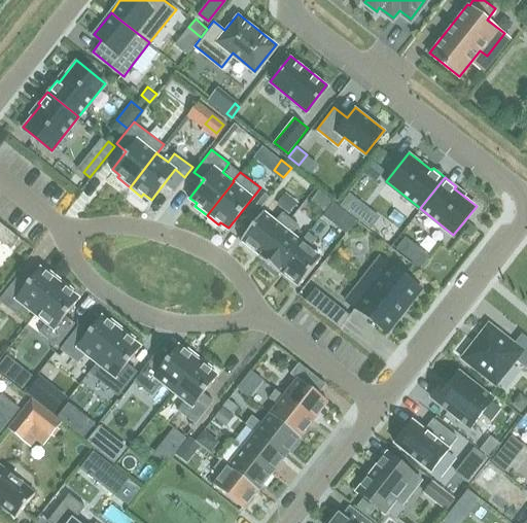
[(285,190),(278,200),(289,209),(296,200),(285,190)]
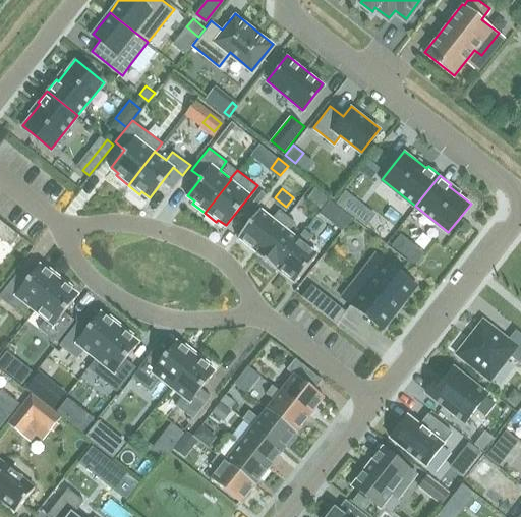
[(344,188),(335,199),(349,212),(358,199),(344,188)]
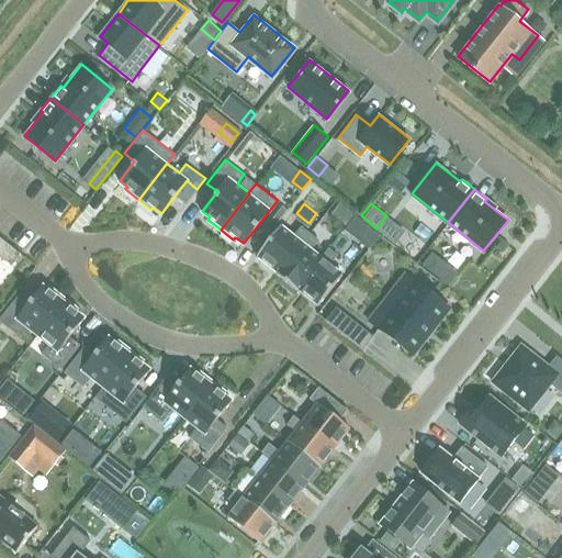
[(368,223),(357,237),(369,246),(380,233),(373,227),(368,223)]
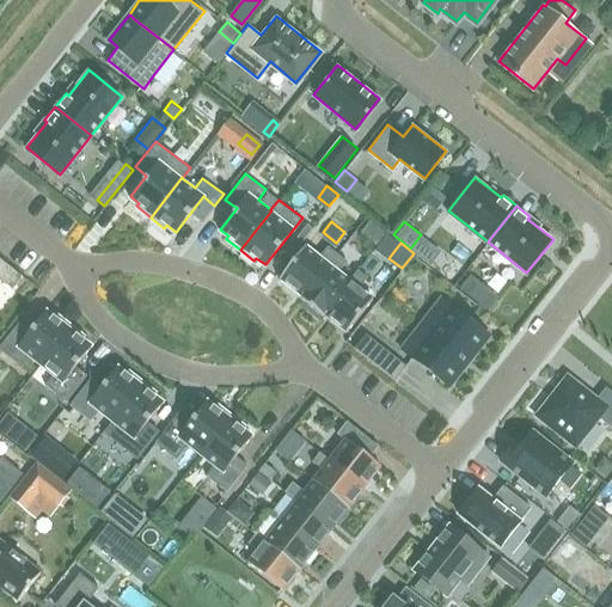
[(301,296),(303,296),(337,252),(328,244),(320,255),(306,244),(280,277),(303,295),(301,296)]
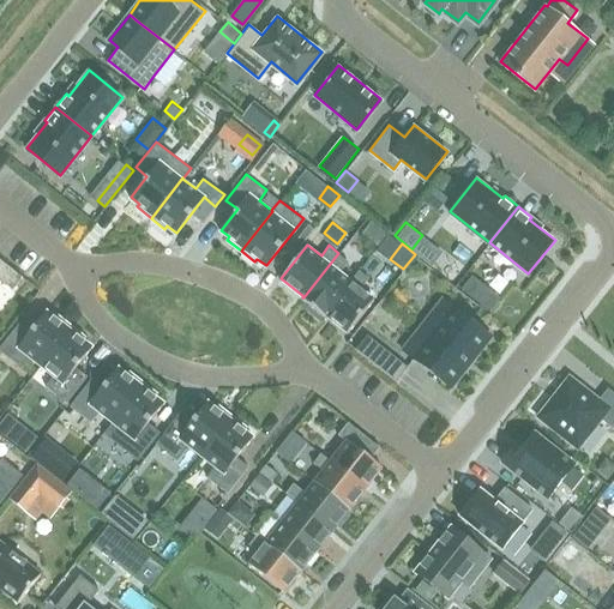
[(338,253),(304,297),(324,314),(350,279),(339,271),(348,260),(338,253)]
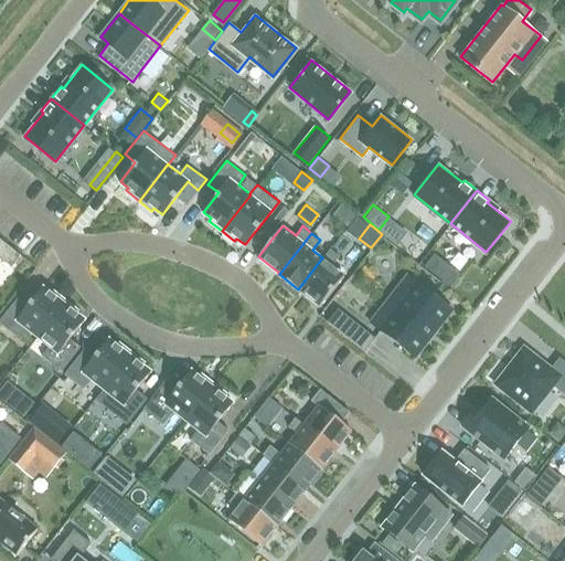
[(0,255),(11,265),(21,253),(0,236),(0,255)]
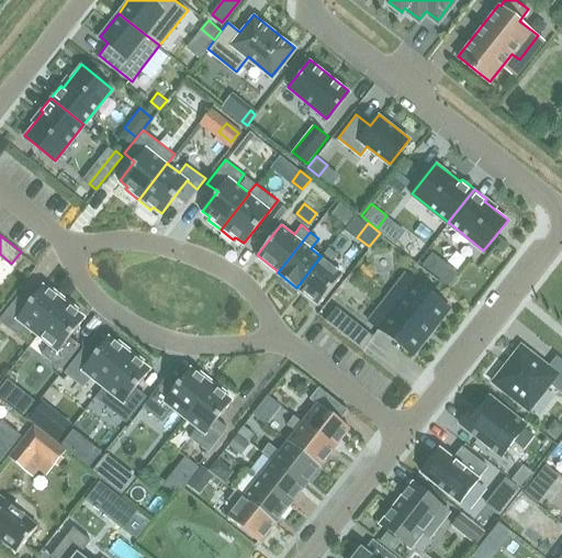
[(321,256),(296,288),(298,287),(318,303),(343,272),(329,263),(337,253),(328,246),(321,256)]
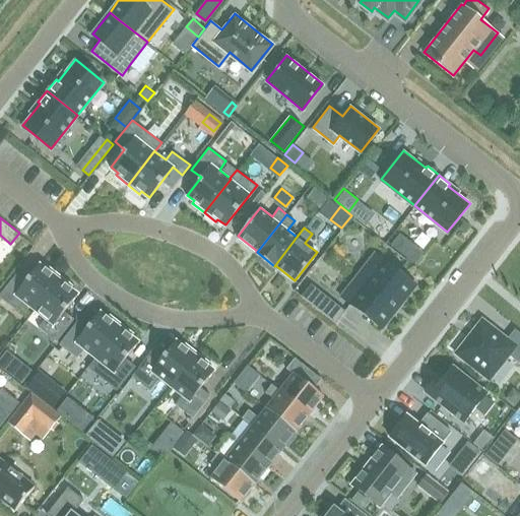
[(398,234),(391,243),(414,262),(423,253),(398,234)]
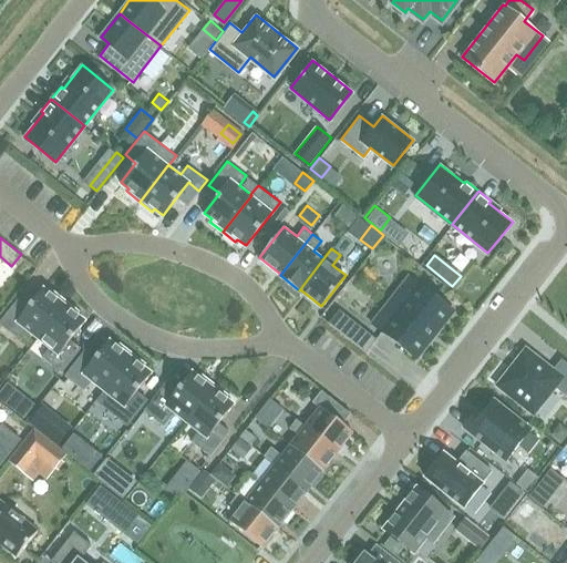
[(382,329),(382,330),(415,356),(430,338),(428,336),(451,307),(419,282),(382,329)]
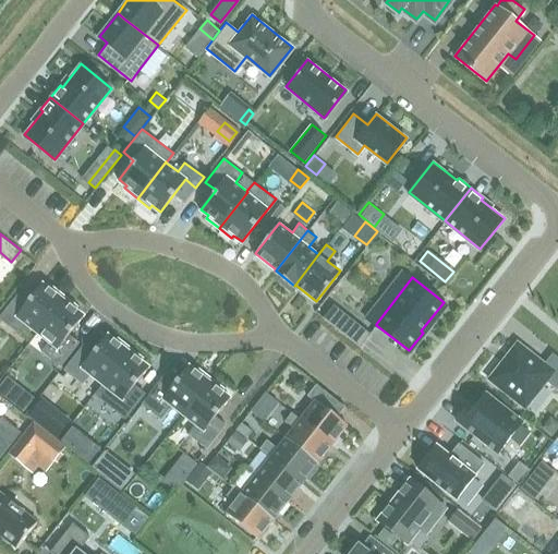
[(17,292),(0,314),(0,316),(17,330),(25,322),(37,332),(65,294),(53,285),(51,288),(43,281),(28,300),(17,292)]
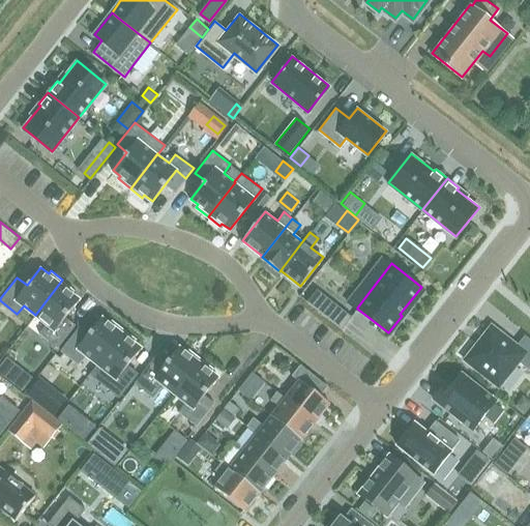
[(62,280),(35,315),(47,323),(39,332),(57,346),(76,324),(65,316),(80,298),(72,292),(75,290),(62,280)]
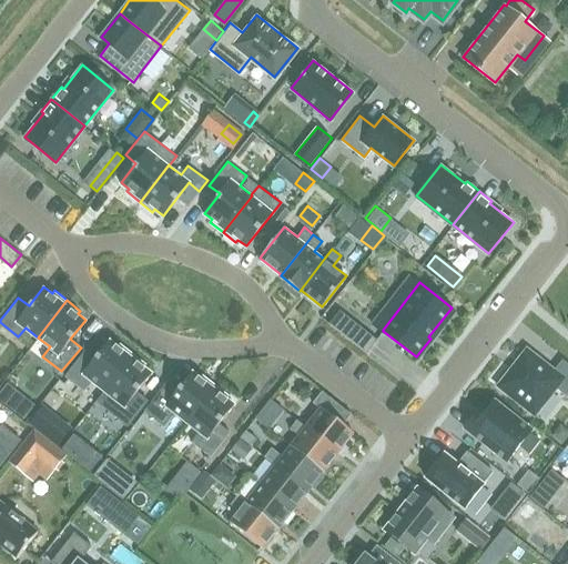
[(377,339),(340,309),(330,322),(367,352),(377,339)]
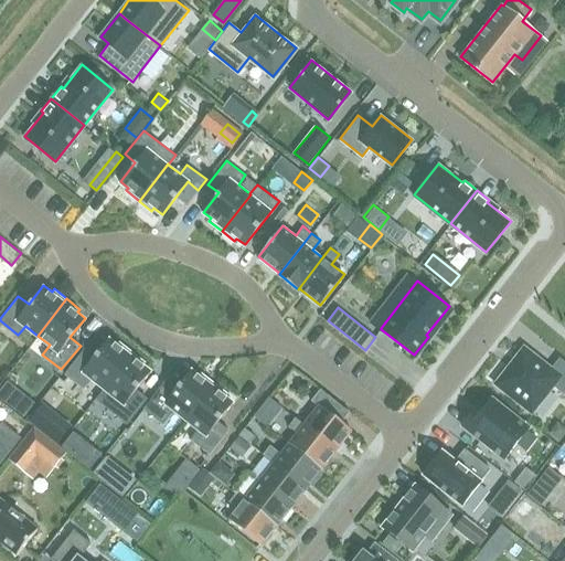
[(84,348),(65,372),(84,388),(92,378),(104,388),(132,351),(119,340),(117,343),(109,337),(94,356),(84,348)]
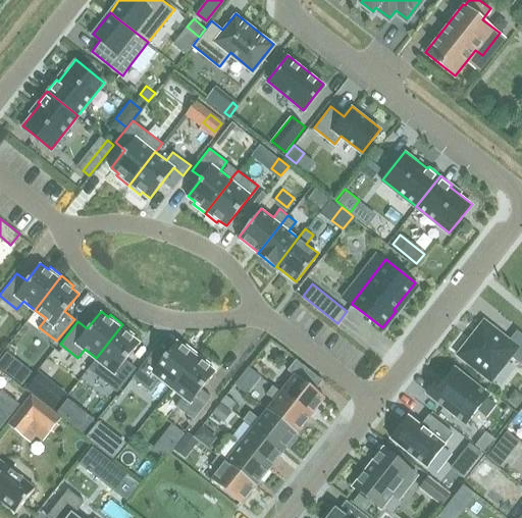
[(521,363),(521,331),(517,328),(509,339),(484,319),(458,353),(491,379),(511,355),(521,363)]
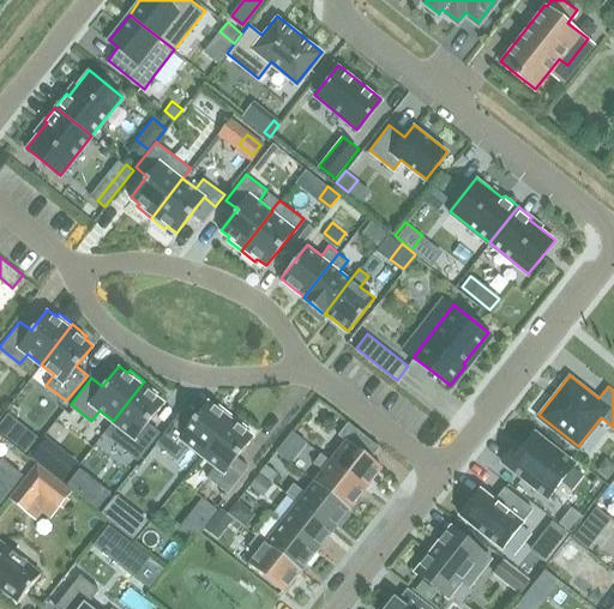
[(144,381),(113,421),(126,432),(118,441),(139,458),(160,430),(149,421),(164,402),(155,395),(157,392),(144,381)]
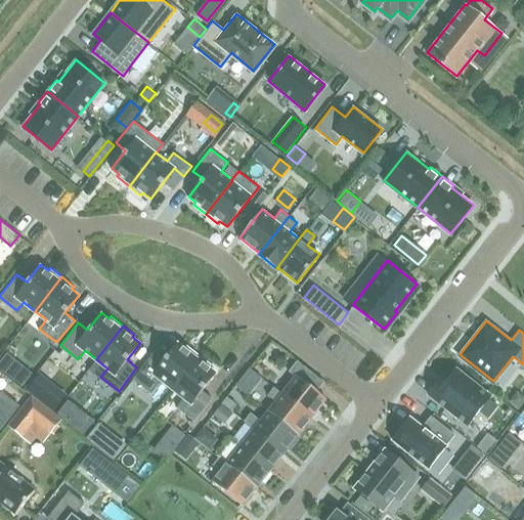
[(155,350),(133,377),(151,391),(161,379),(172,388),(200,354),(187,345),(185,347),(178,341),(164,358),(155,350)]
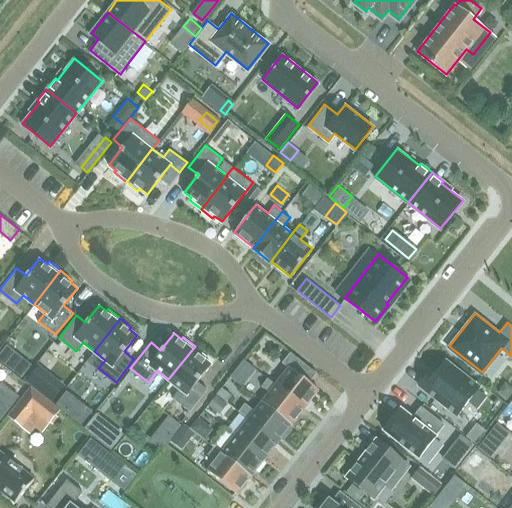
[(195,346),(168,379),(179,388),(172,396),(190,410),(207,388),(198,380),(211,363),(204,357),(206,354),(195,346)]
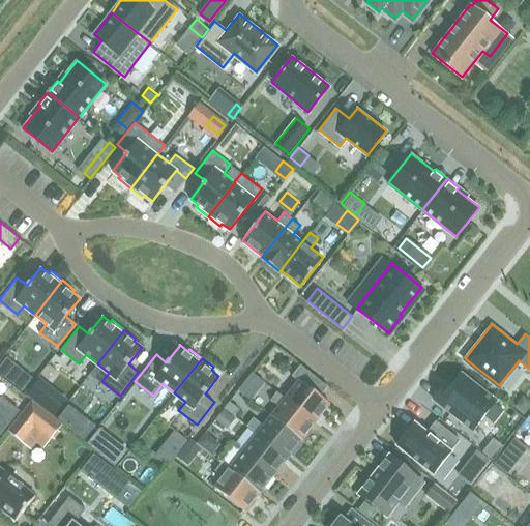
[(298,379),(285,397),(316,420),(330,403),(320,395),(328,385),(300,363),(292,374),(298,379)]
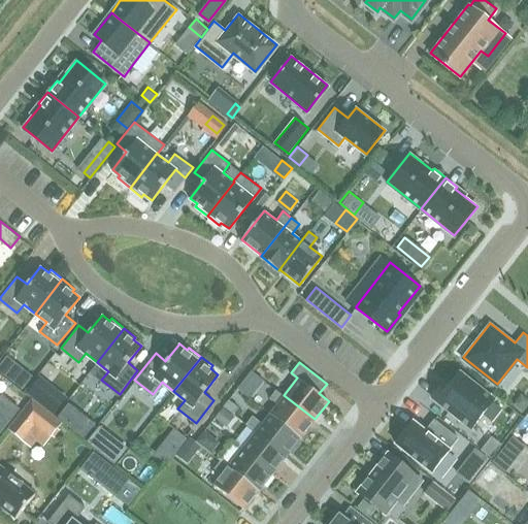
[(23,367),(12,380),(22,387),(32,373),(23,367)]
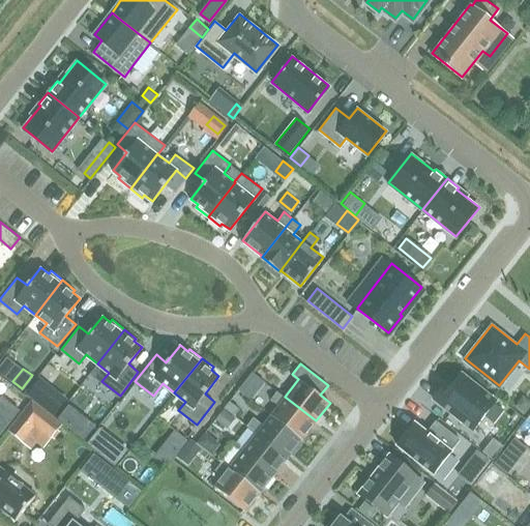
[(253,371),(247,377),(260,386),(265,380),(253,371)]
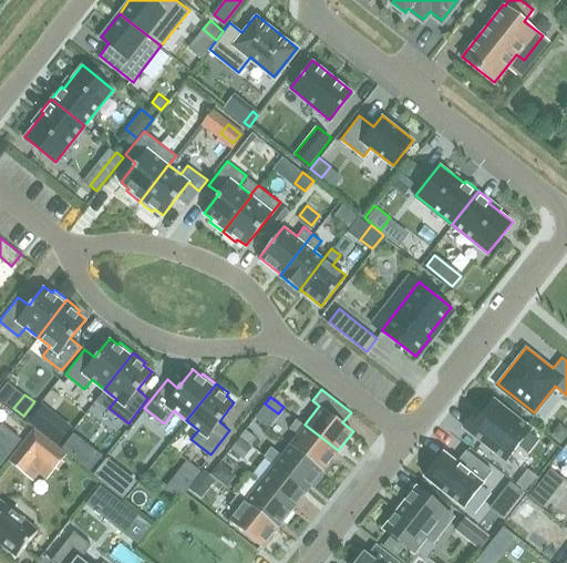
[(474,413),(464,427),(506,459),(531,428),(494,399),(484,411),(480,417),(474,413)]
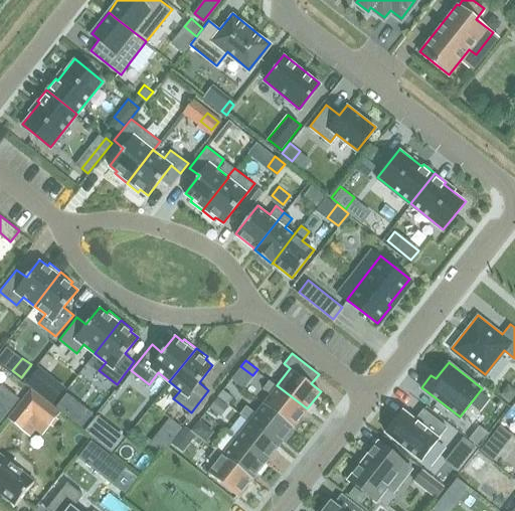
[(38,365),(24,382),(31,387),(38,393),(51,376),(38,365)]
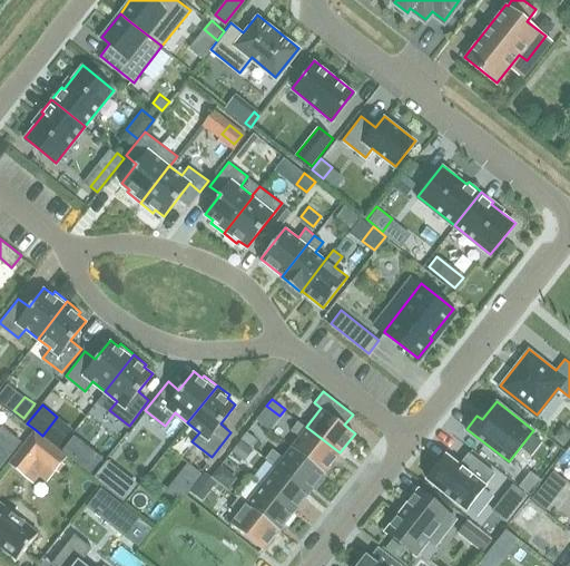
[(291,445),(325,471),(340,452),(306,427),(297,420),(291,428),(300,436),(292,445),(291,445)]
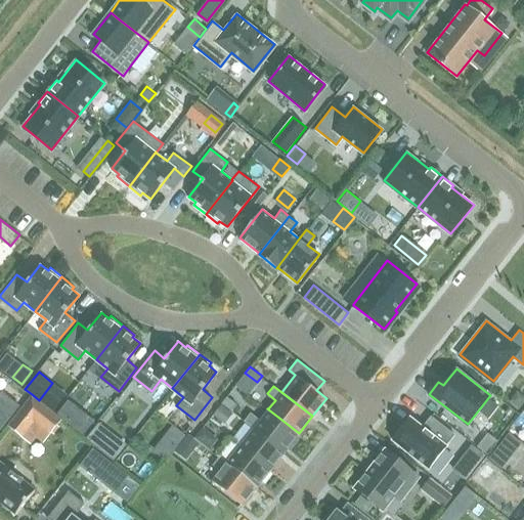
[(523,396),(517,391),(511,398),(519,405),(523,397),(523,396)]
